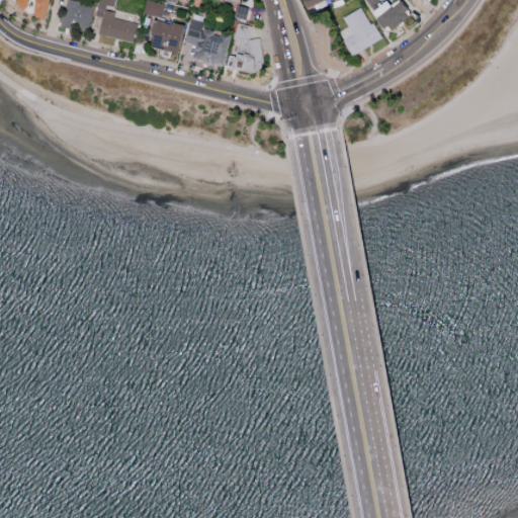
[(47,0),(33,0),(29,16),(41,19),(47,0)]
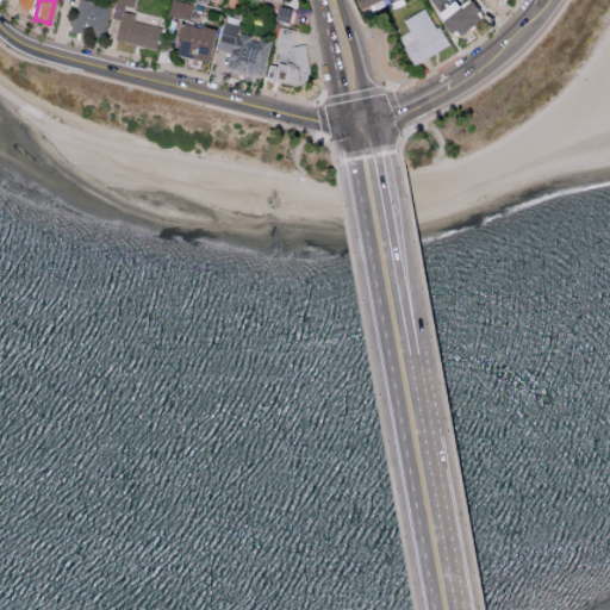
[(110,5),(88,0),(76,0),(70,30),(103,36),(110,5)]
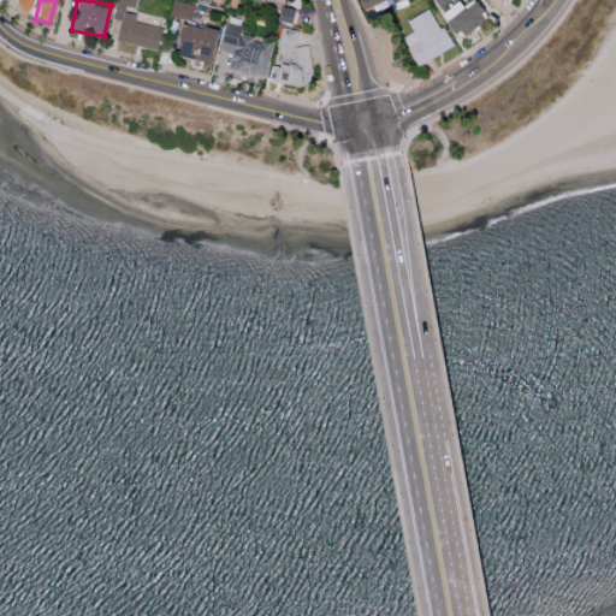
[(158,49),(163,27),(135,22),(137,12),(134,11),(136,0),(116,0),(113,19),(119,21),(114,41),(158,49)]
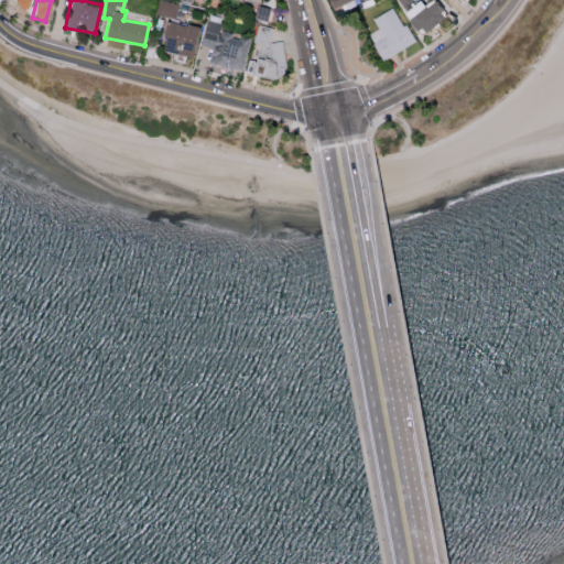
[(174,19),(179,4),(163,0),(158,0),(155,13),(174,19)]
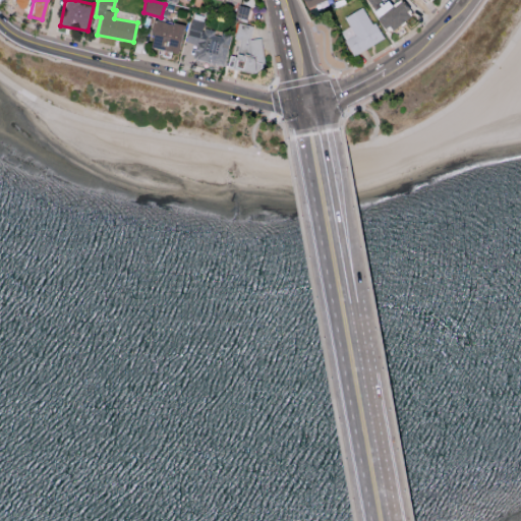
[(400,0),(391,7),(385,0),(363,0),(387,32),(411,14),(401,0),(400,0)]
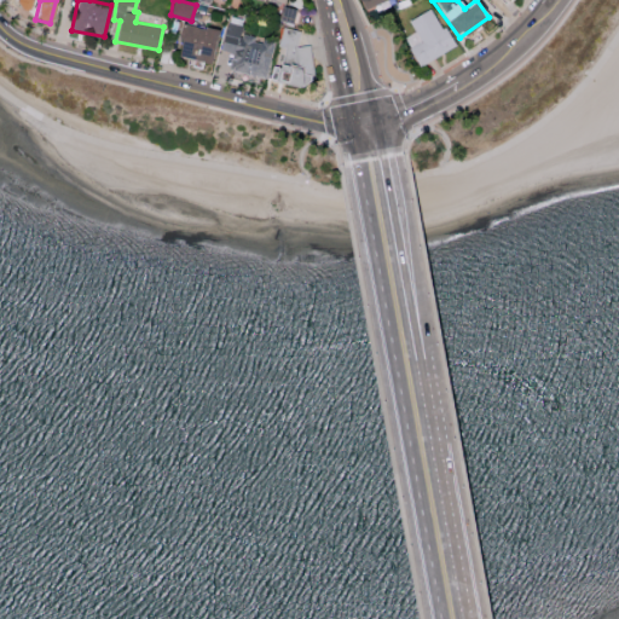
[(453,47),(433,7),(408,19),(417,39),(406,45),(418,65),(453,47)]
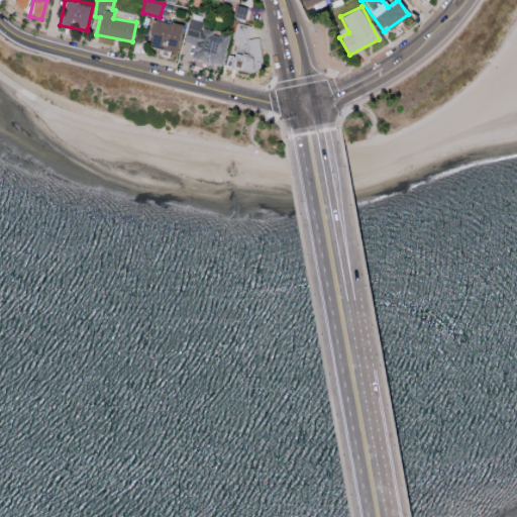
[(221,65),(228,35),(211,32),(212,30),(201,27),(202,21),(188,18),(183,41),(194,43),(191,58),(221,65)]
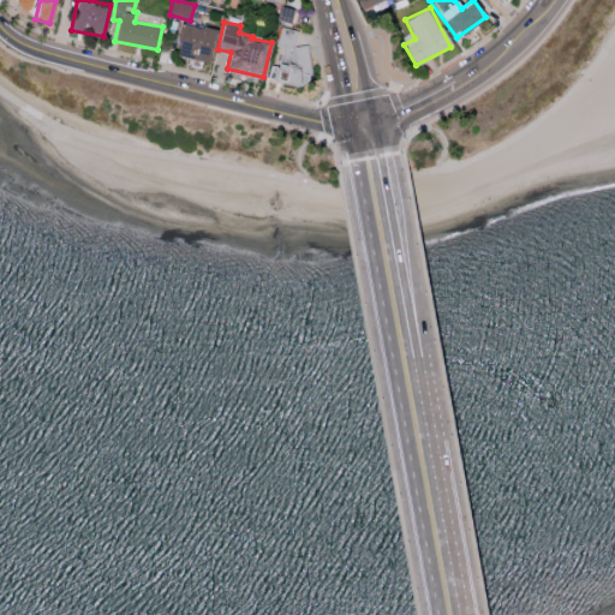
[(174,55),(209,64),(216,30),(181,23),(174,55)]
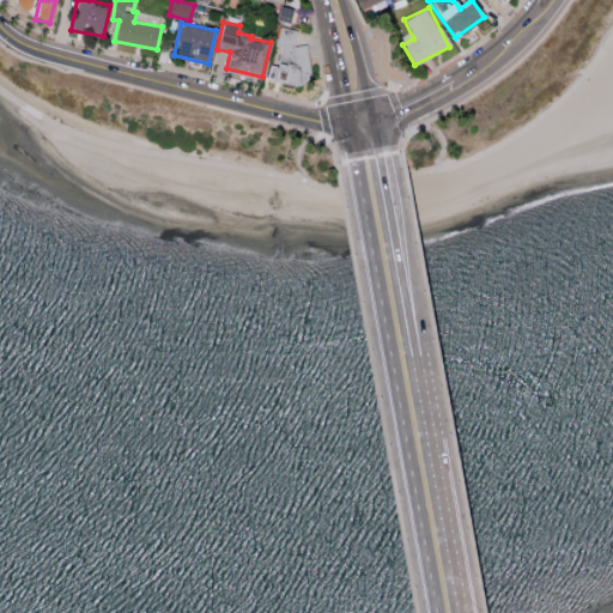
[(307,44),(295,46),(297,30),(279,26),(278,34),(280,53),(278,66),(269,66),(267,80),(286,84),(311,80),(307,44)]
